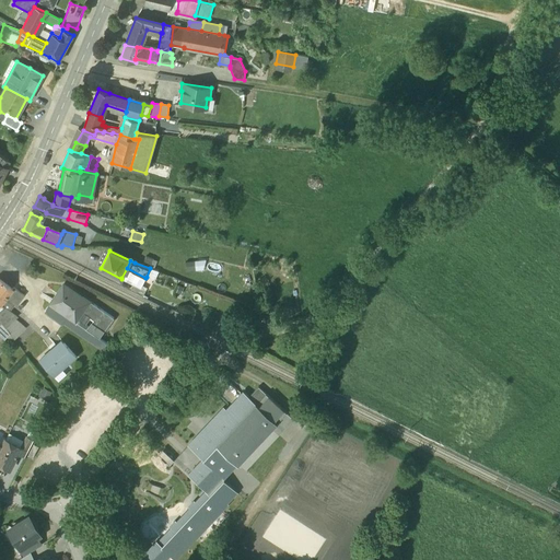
[(207,260),(187,261),(187,270),(207,270),(207,260)]
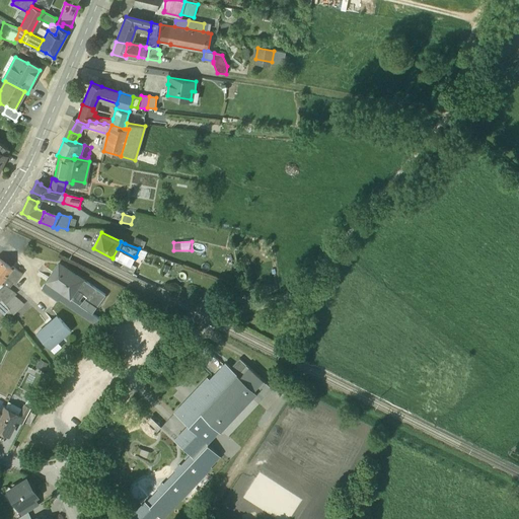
[(135,257),(118,248),(113,257),(124,263),(125,262),(132,266),(135,257)]
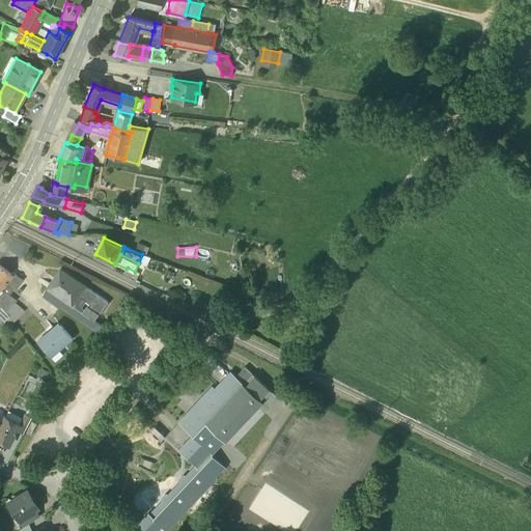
[(150,257),(142,254),(139,262),(146,266),(150,257)]
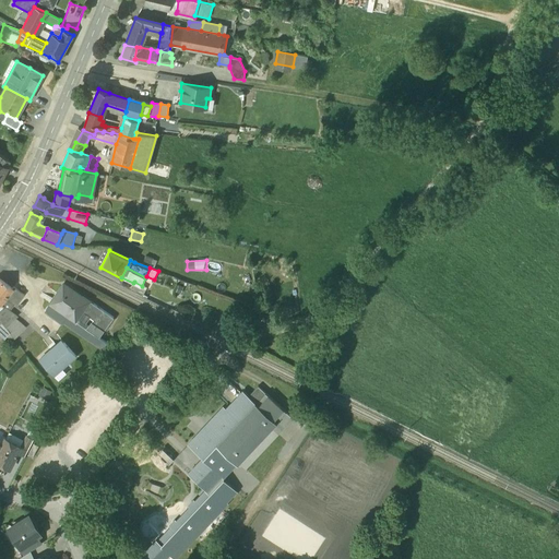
[(12,289),(0,280),(0,305),(1,306),(7,309),(13,301),(18,305),(23,295),(13,287),(12,289)]
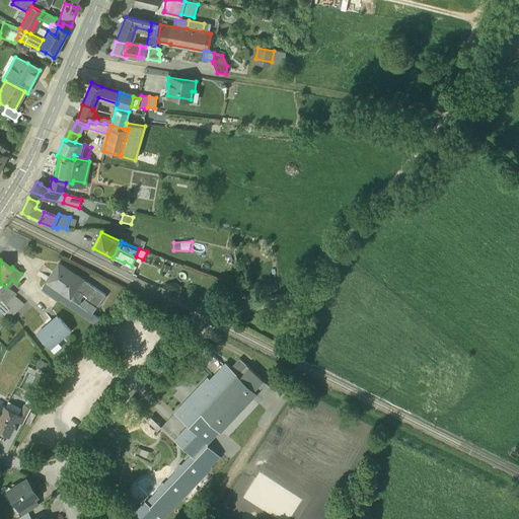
[(132,266),(125,262),(124,263),(122,268),(133,274),(136,268),(132,266)]
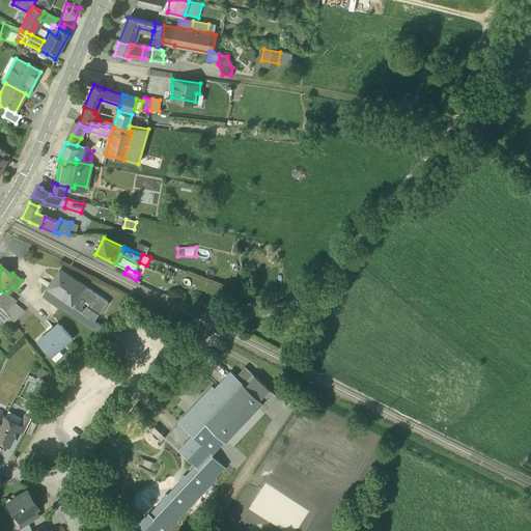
[(77,283),(59,271),(43,295),(59,307),(60,306),(67,311),(85,286),(78,281),(77,283)]
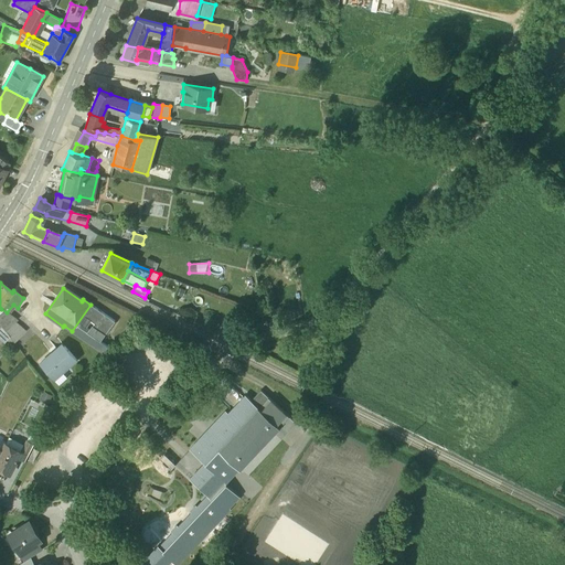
[(91,305),(72,331),(104,353),(109,348),(100,341),(115,321),(91,305)]
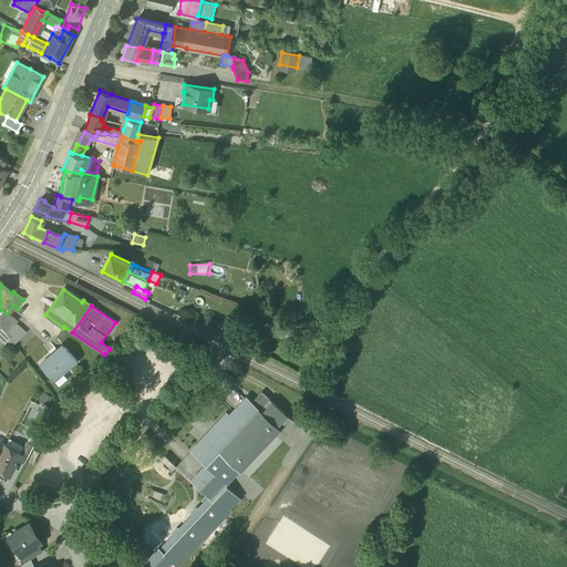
[(7,313),(1,310),(0,311),(0,325),(4,331),(14,322),(17,321),(7,313)]
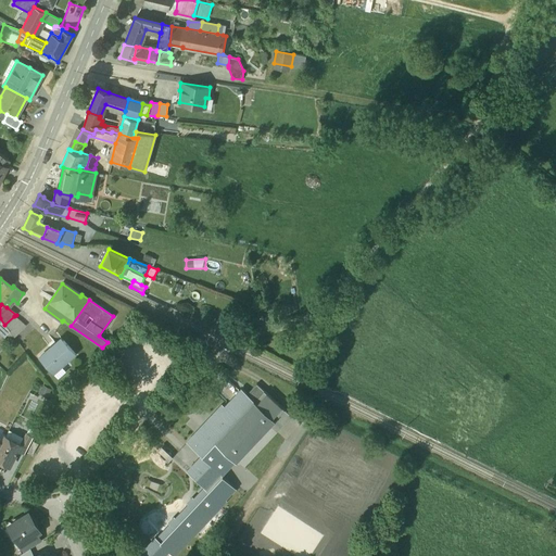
[(14,316),(4,325),(9,330),(20,321),(14,316)]
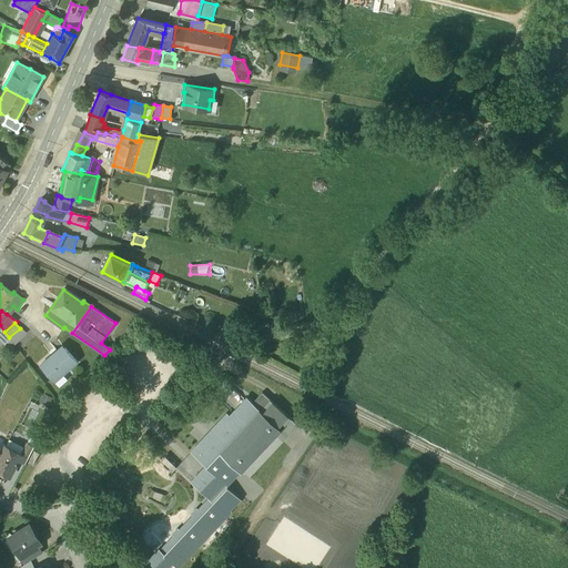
[(4,332),(0,325),(0,341),(4,345),(10,338),(9,337),(4,332)]
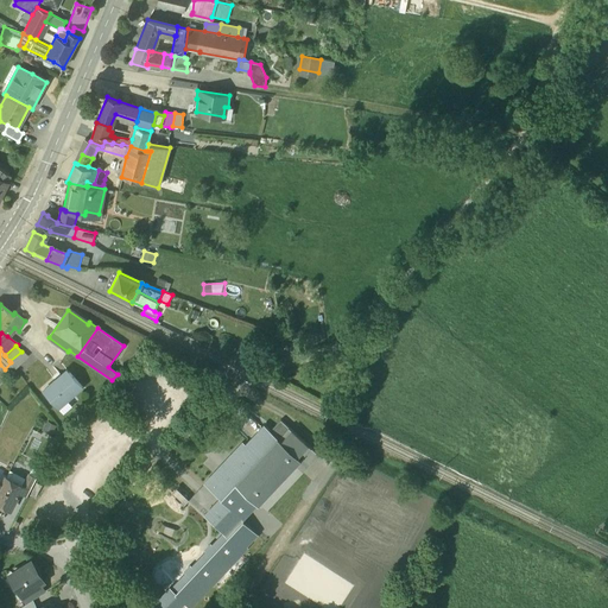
[(21,352),(10,361),(11,362),(14,368),(29,356),(27,355),(21,352)]
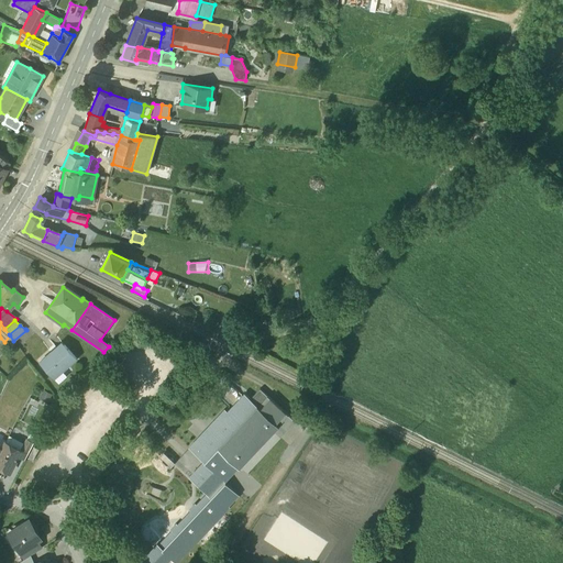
[(64,345),(53,355),(51,352),(40,362),(54,377),(76,359),(64,345)]
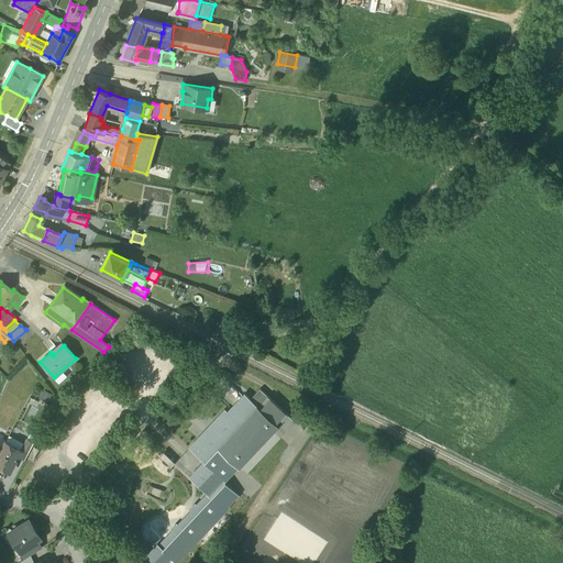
[(224,409),(187,449),(201,462),(186,477),(206,496),(197,507),(196,506),(190,510),(191,511),(177,527),(177,526),(172,530),(173,531),(158,547),(156,545),(142,561),(144,562),(163,562),(168,558),(169,558),(175,562),(189,547),(188,545),(192,541),(194,542),(208,527),(207,526),(211,521),(212,522),(227,507),(225,506),(236,495),(225,484),(278,427),(284,432),(295,421),(286,414),(271,398),(261,389),(251,399),(245,395),(229,412),(224,409)]
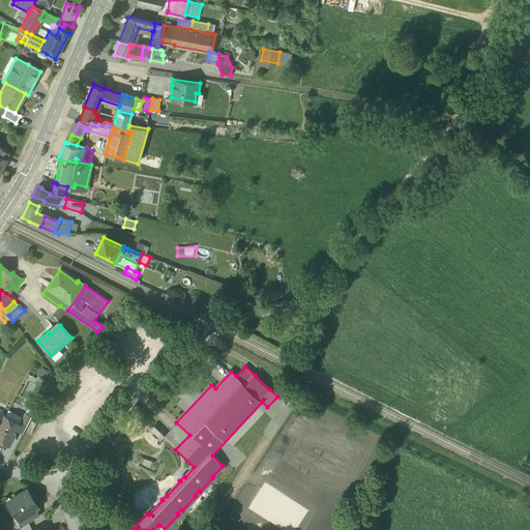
[(24,413),(19,422),(20,423),(17,430),(23,433),(32,416),(24,413)]
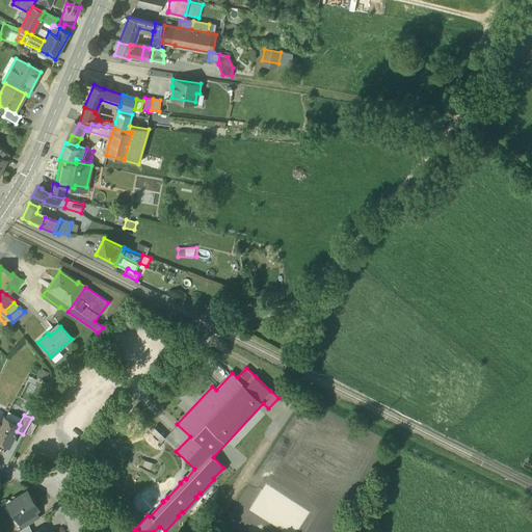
[(2,423),(0,427),(0,441),(8,446),(17,431),(20,425),(19,424),(5,417),(2,423)]
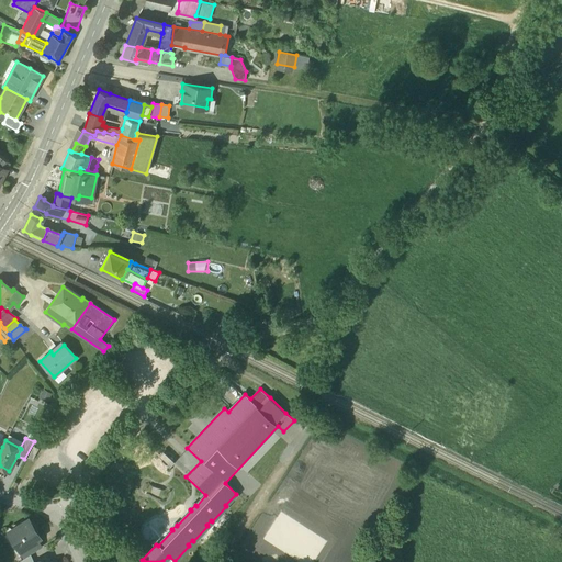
[(29,520),(26,520),(20,525),(19,527),(13,530),(11,530),(8,531),(8,534),(11,538),(13,539),(15,543),(18,541),(22,548),(36,539),(40,537),(40,536),(36,530),(33,529),(31,526),(31,525),(29,520)]
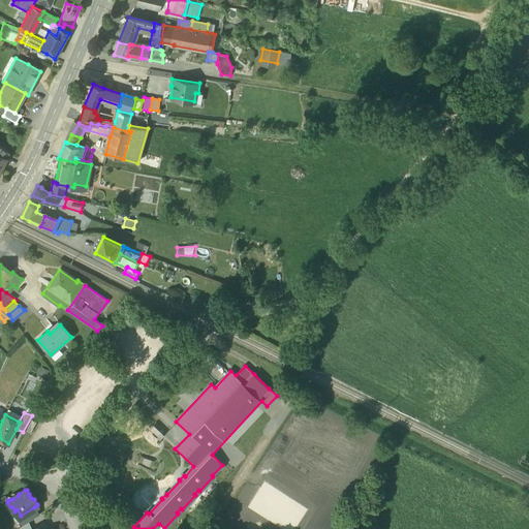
[(34,507),(21,516),(26,524),(29,522),(39,516),(34,507)]
